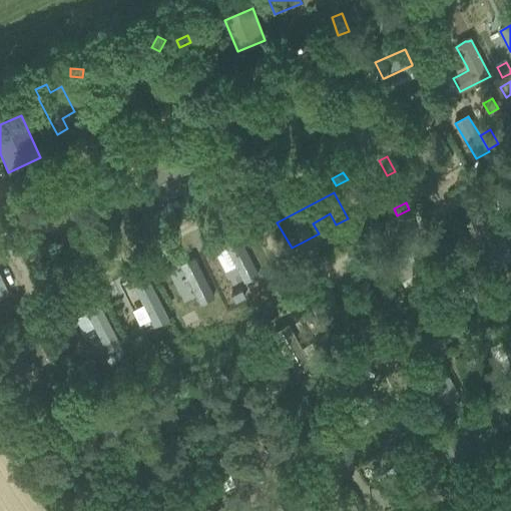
[(13,205),(12,215),(20,215),(21,205),(13,205)]
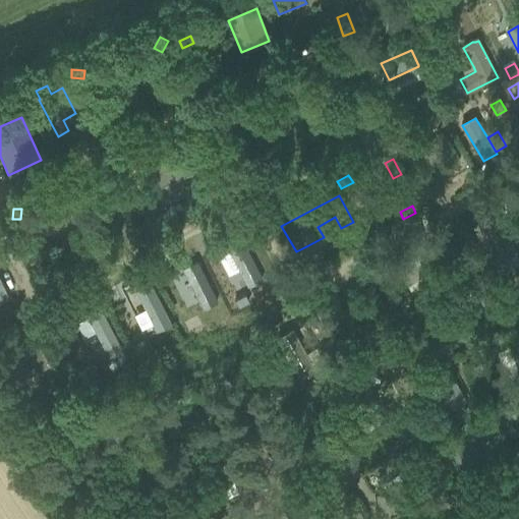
[(498,217),(475,228),(498,274),(513,267),(508,257),(516,254),(509,241),(506,242),(500,232),(504,230),(498,217)]
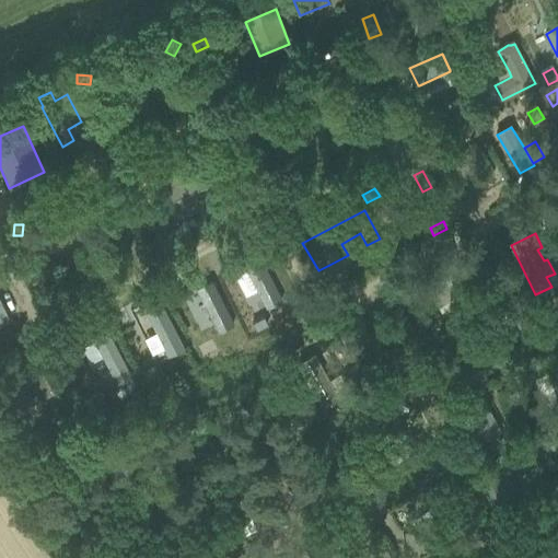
[(260,258),(245,266),(246,268),(258,292),(267,309),(282,301),(260,258)]
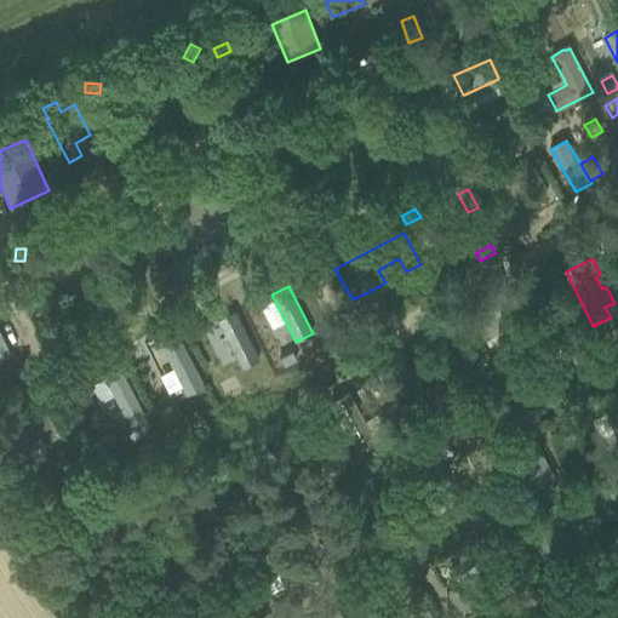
[(498,298),(470,313),(484,337),(511,322),(498,298)]
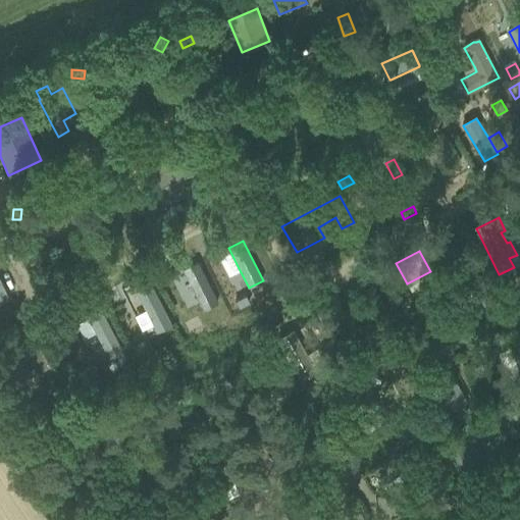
[(198,263),(184,270),(185,272),(196,295),(204,311),(218,303),(198,263)]
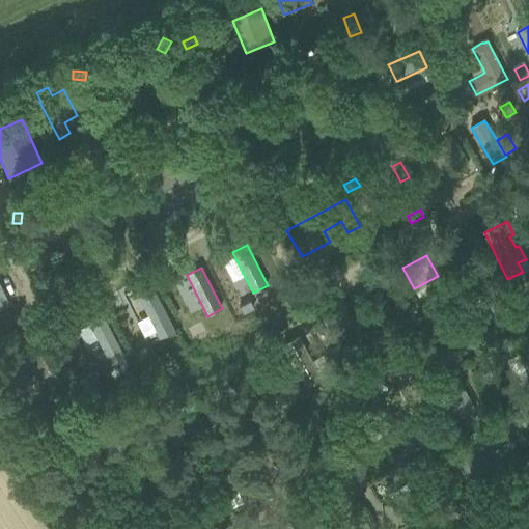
[(155,290),(139,299),(149,317),(156,330),(161,339),(175,332),(155,290)]
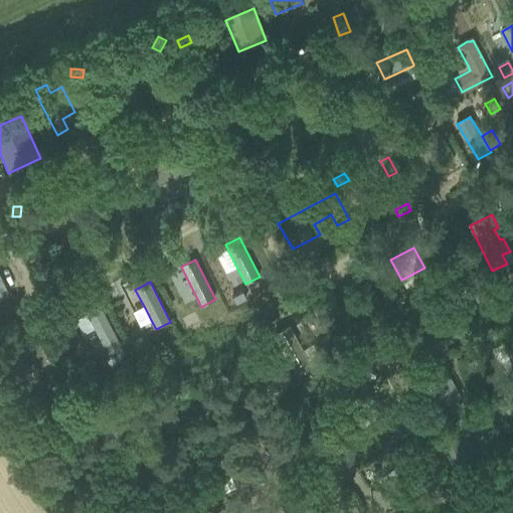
[(243,293),(232,298),(236,305),(246,299),(243,293)]
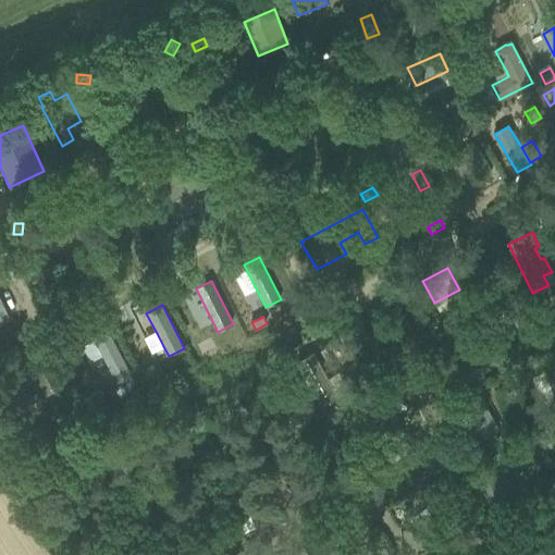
[(352,328),(340,334),(345,344),(357,337),(352,328)]
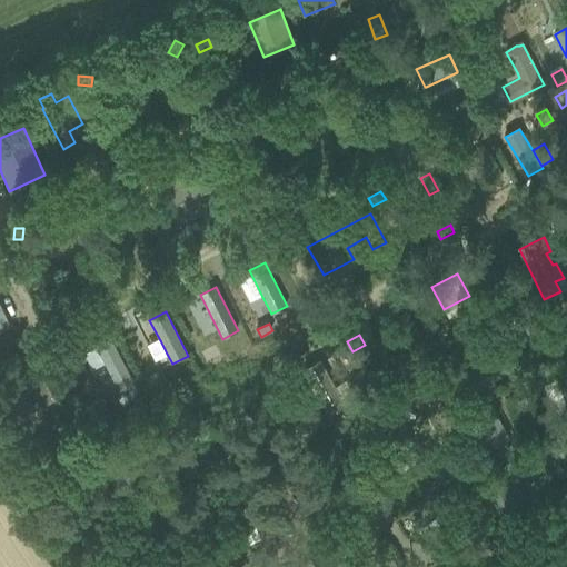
[(25,337),(16,341),(21,351),(30,346),(25,337)]
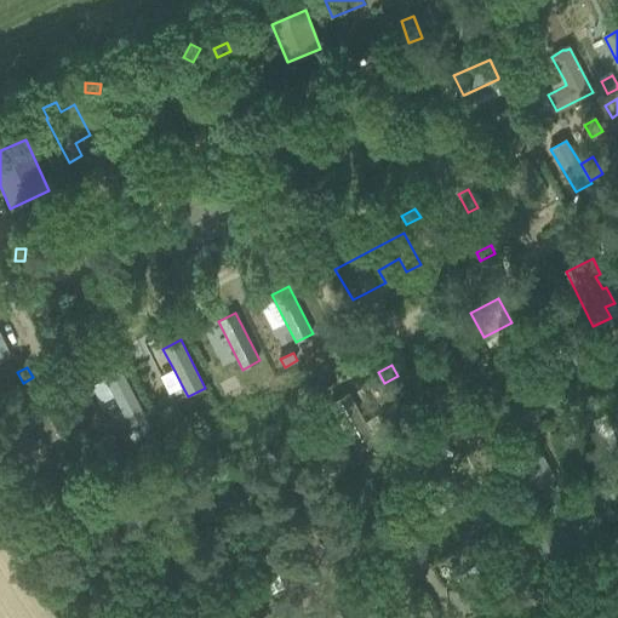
[(121,370),(106,378),(106,379),(115,396),(131,428),(147,419),(121,370)]
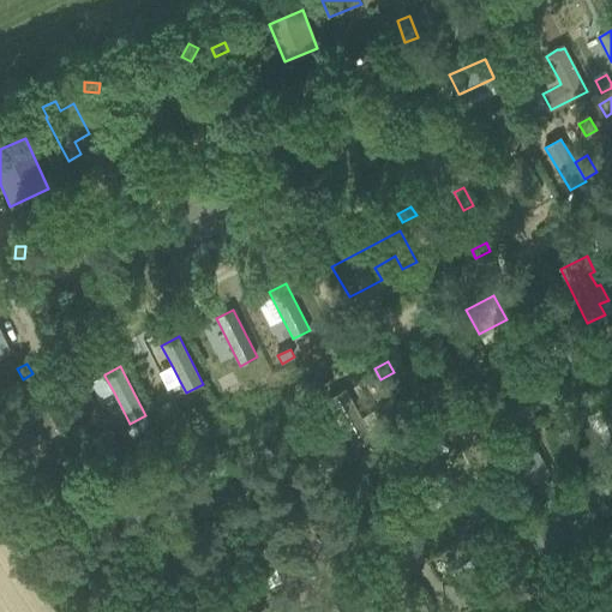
[(468,369),(457,375),(466,389),(477,384),(468,369)]
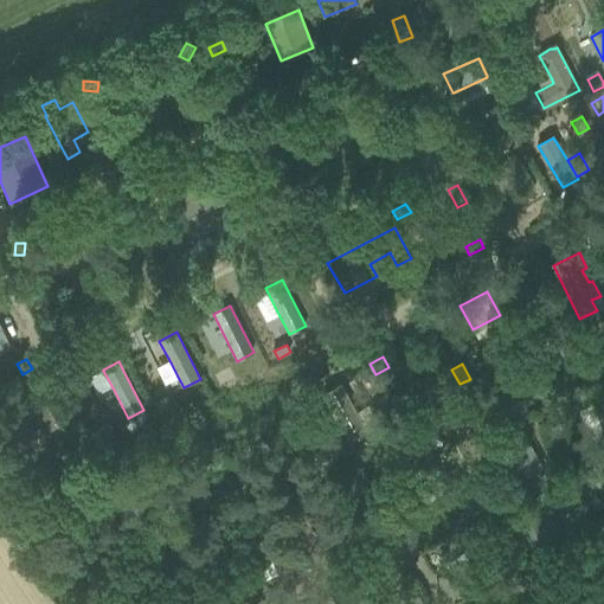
[(231,372),(217,379),(222,387),(235,380),(231,372)]
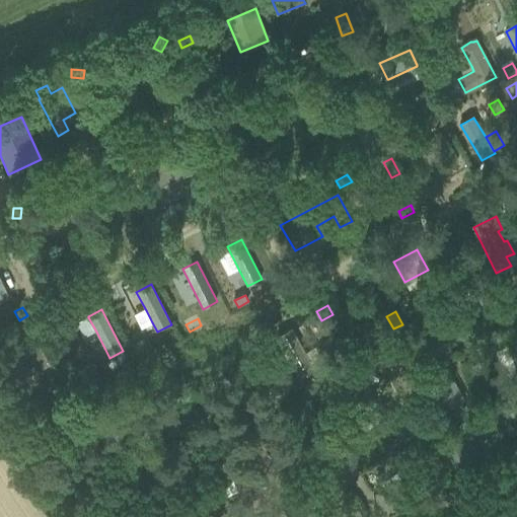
[(292,329),(278,338),(300,378),(314,370),(313,368),(301,346),(292,329)]
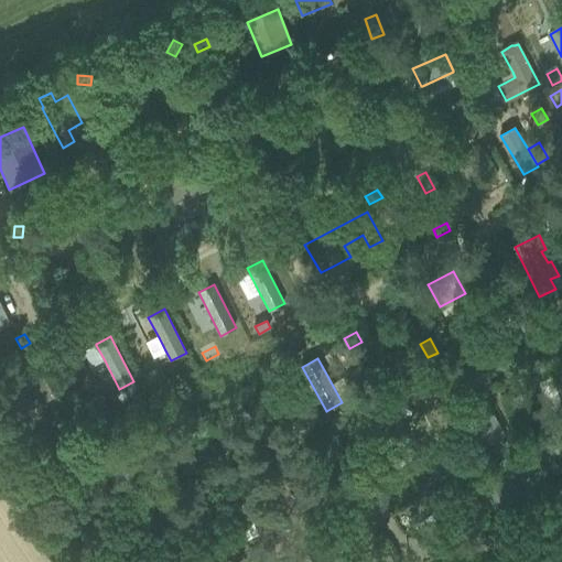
[(158,373),(147,378),(152,389),(163,384),(158,373)]
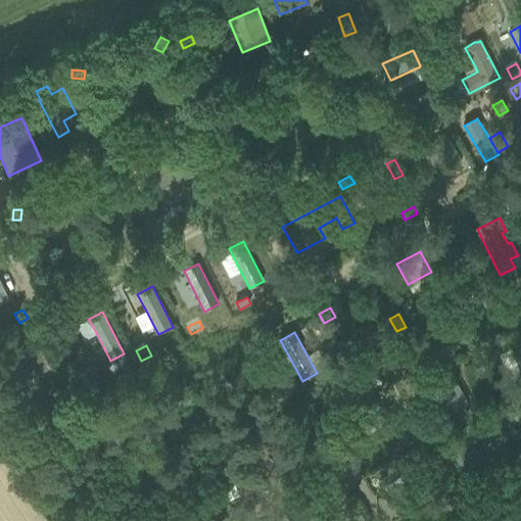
[(95,368),(86,372),(92,385),(101,381),(95,368)]
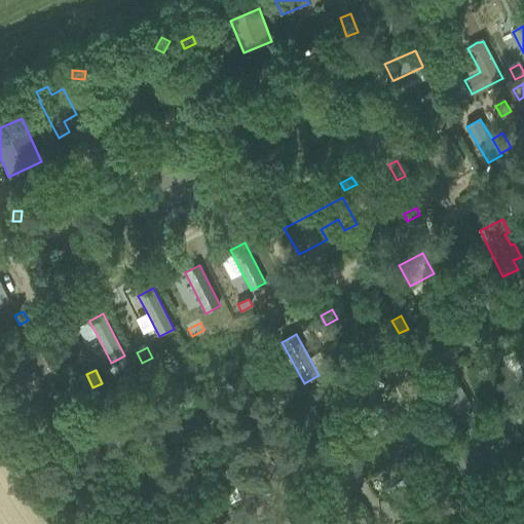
[(477,424),(440,447),(458,478),(484,462),(473,445),(485,438),(477,424)]
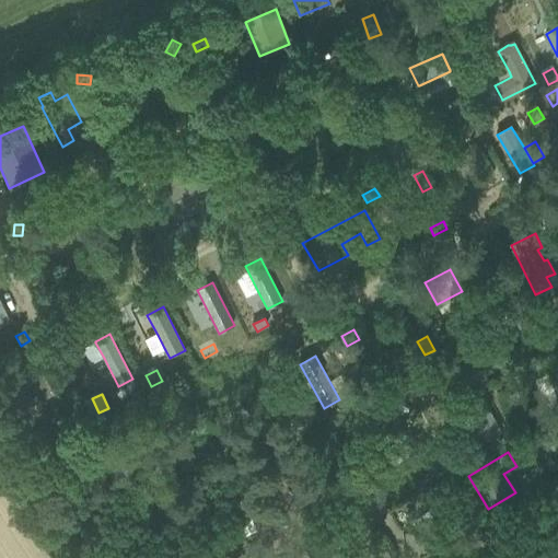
[(340,481),(332,485),(338,497),(346,492),(340,481)]
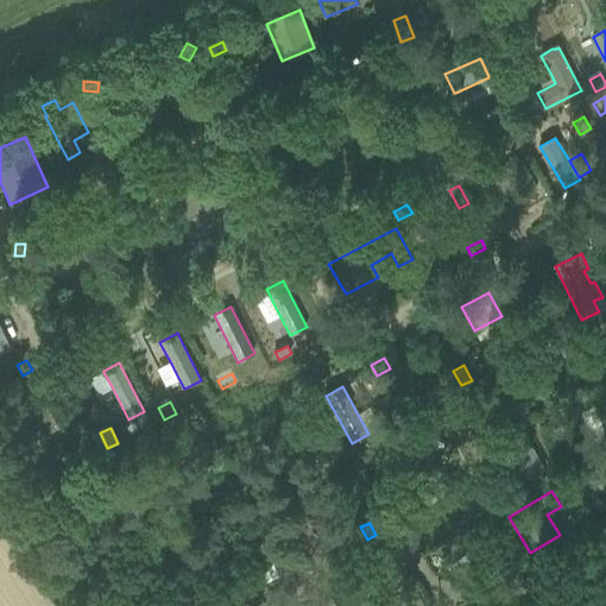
[(178,591),(165,597),(170,605),(183,599),(178,591)]
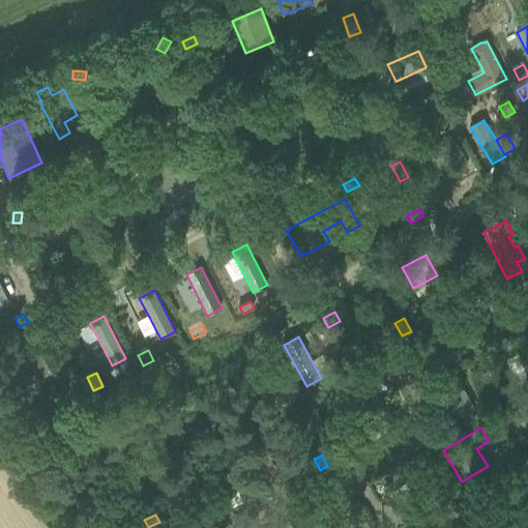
[(363,515),(352,520),(355,527),(369,527),(363,515)]
